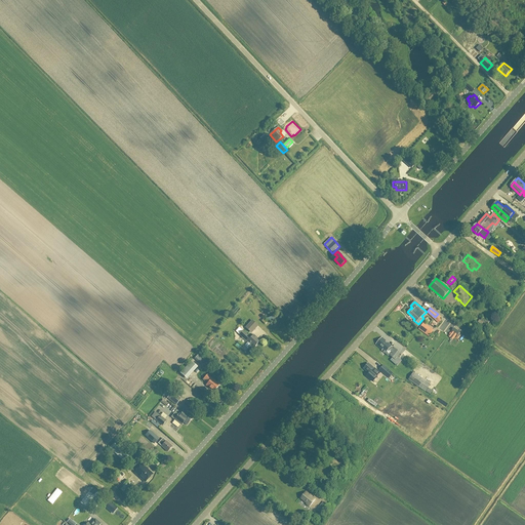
[(487,325),(490,321),(483,317),(480,321),(487,325)]
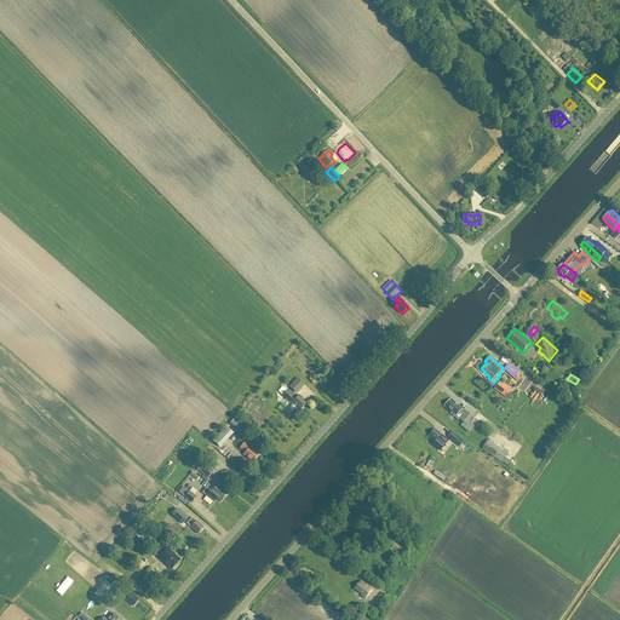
[(300,391),(306,385),(300,380),(294,385),(300,391)]
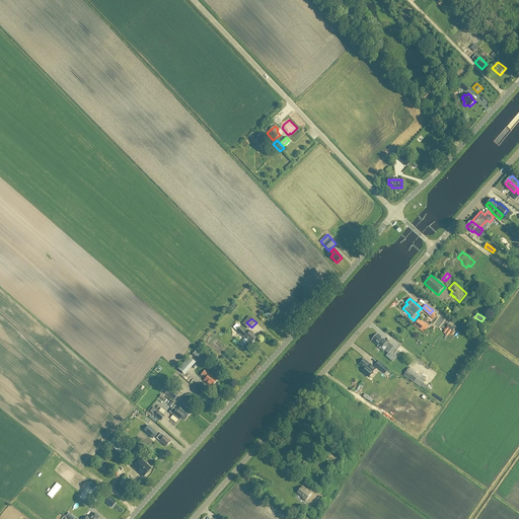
[(425,331),(426,329),(429,326),(424,322),(419,319),(415,324),(425,331)]
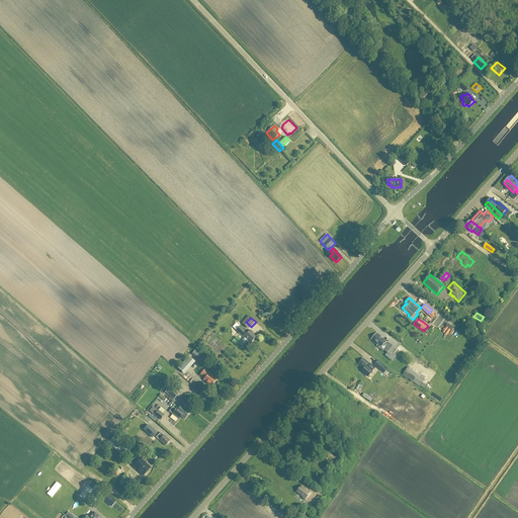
[(252,342),(256,338),(252,334),(253,333),(250,331),(248,333),(240,326),(236,330),(248,341),(249,339),(252,342)]
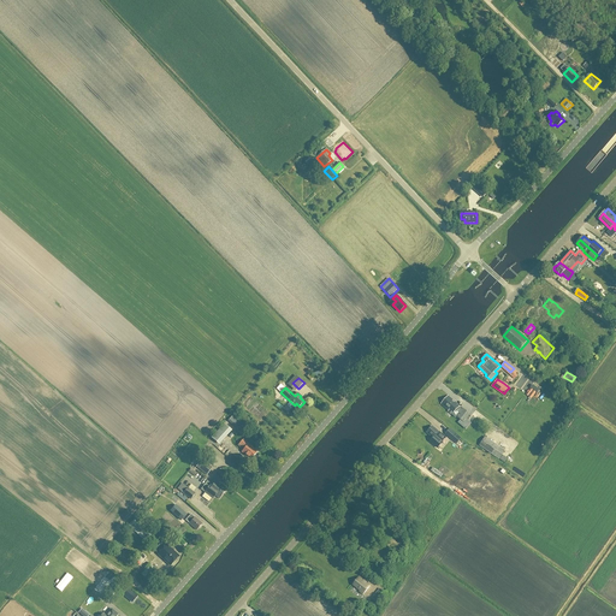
[(465,424),(471,415),(463,409),(462,410),(458,407),(460,407),(449,396),(442,404),(452,414),(454,413),(457,415),(456,416),(465,424)]
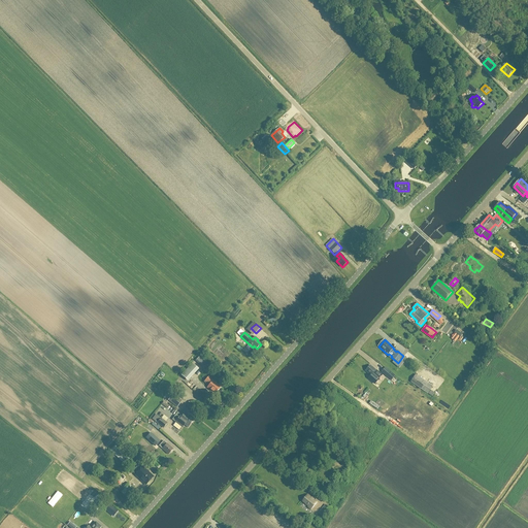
[(366,370),(372,376),(374,373),(378,376),(381,373),(377,370),(376,370),(370,365),(366,370)]
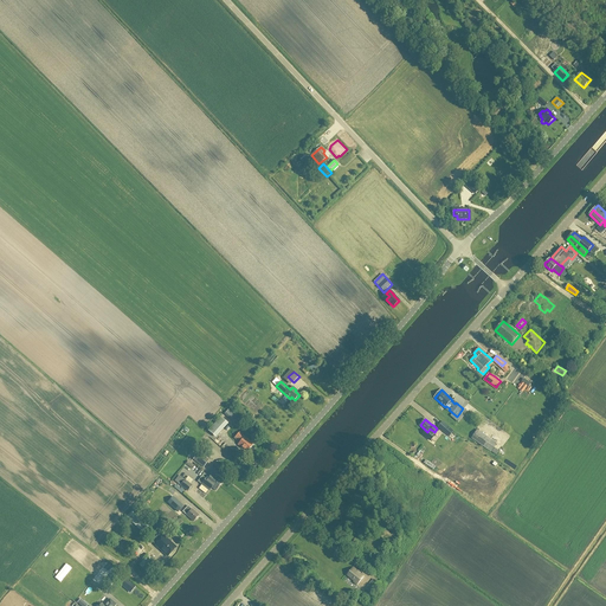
[(438,427),(449,437),(453,432),(443,423),(438,427)]
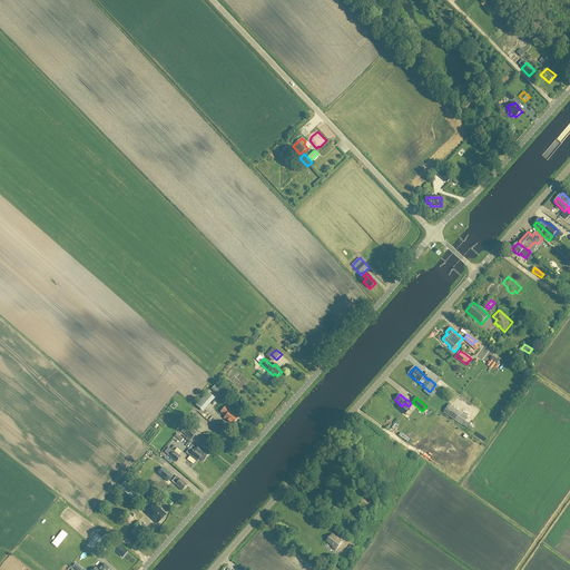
[(453,411),(458,401),(451,397),(443,411),(462,421),(464,418),(453,411)]
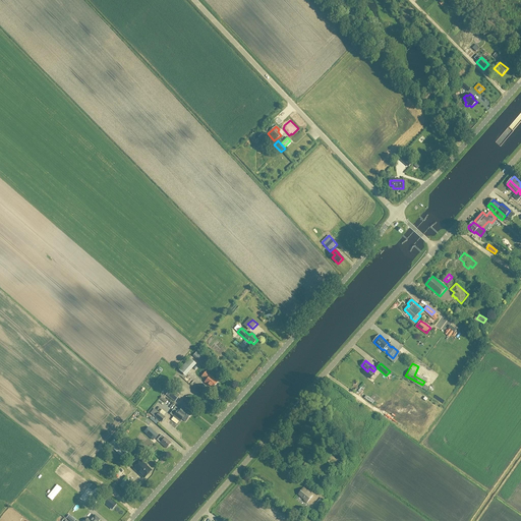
[(207,381),(205,383),(212,389),(218,383),(206,371),(205,373),(201,371),(197,377),(203,381),(205,379),(207,381)]
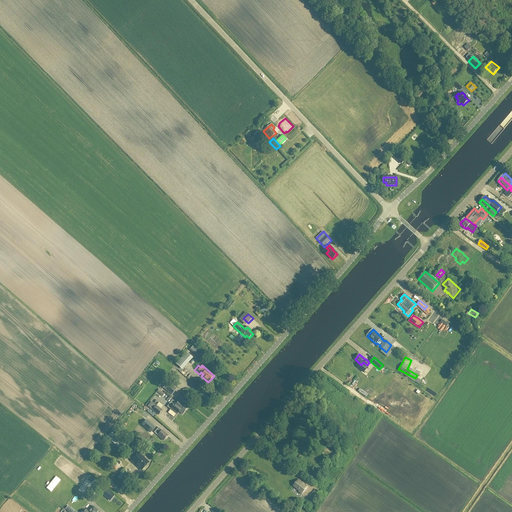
[(168,382),(163,388),(172,395),(177,389),(168,382)]
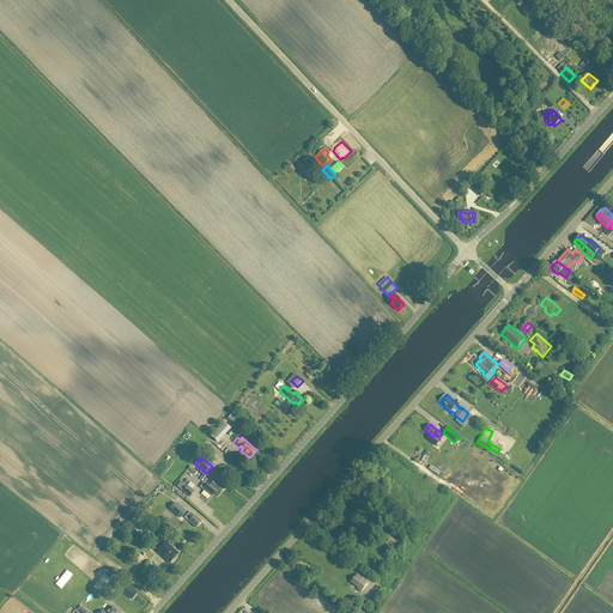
[(217,472),(219,474),(224,478),(228,474),(220,467),(217,472)]
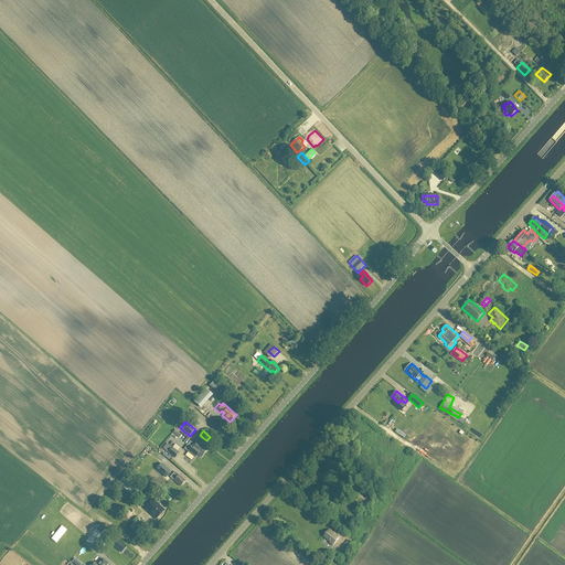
[(199,437),(193,444),(205,452),(209,448),(204,445),(204,444),(202,443),(204,440),(199,437)]
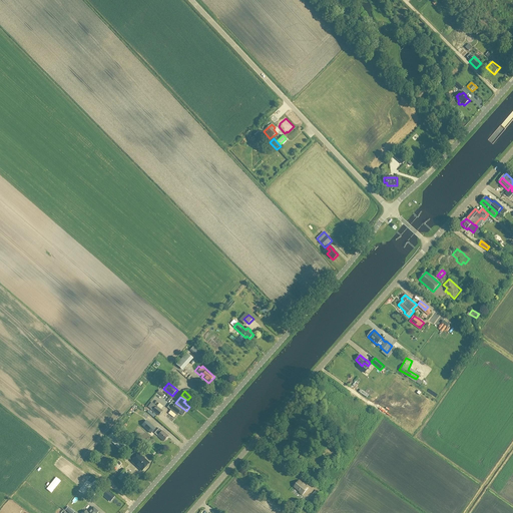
[(177,416),(179,413),(183,416),(186,411),(175,403),(173,401),(170,406),(172,408),(170,411),(177,416)]
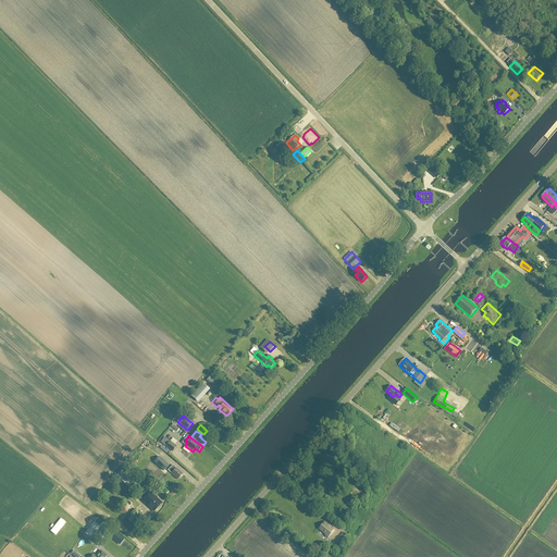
[(171,442),(166,446),(173,452),(177,446),(171,442)]
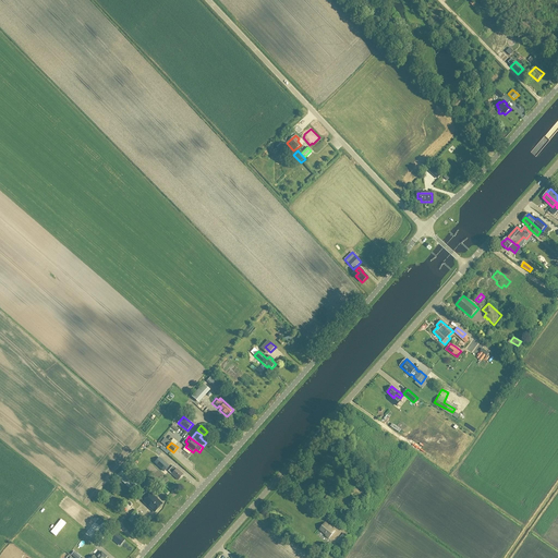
[(329,463),(343,456),(341,452),(327,459),(329,463)]
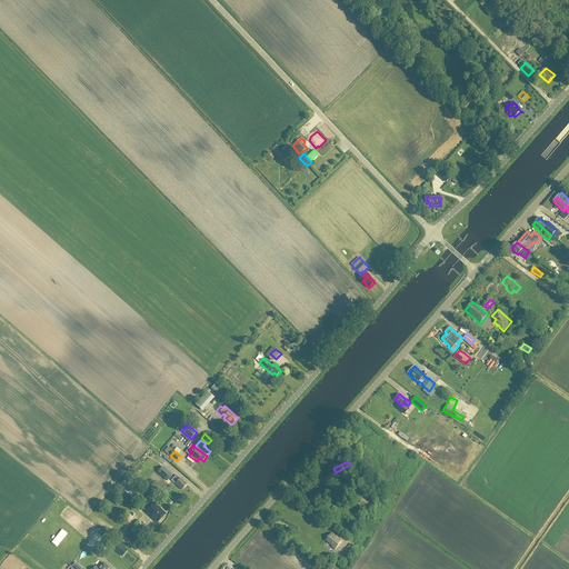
[(172,476),(169,472),(162,467),(158,472),(165,478),(168,481),(172,476)]
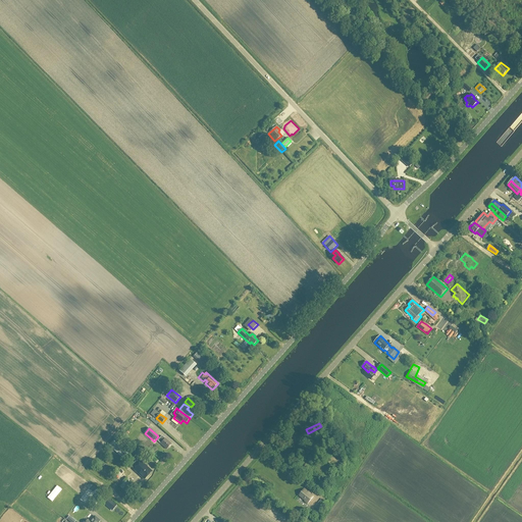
[(296,447),(303,438),(296,432),(295,433),(292,430),(286,436),(290,439),(289,440),(296,447)]
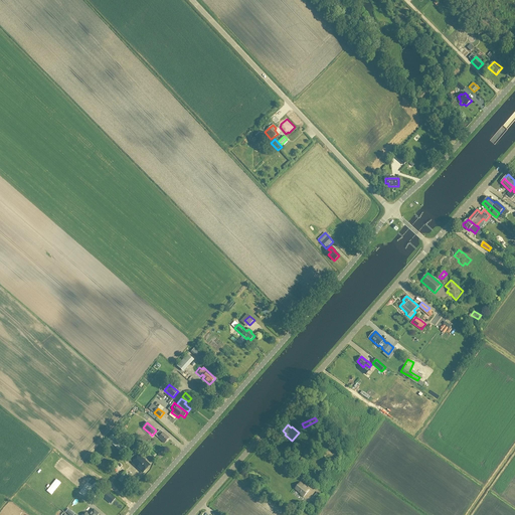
[(165,444),(169,439),(160,431),(155,435),(165,444)]
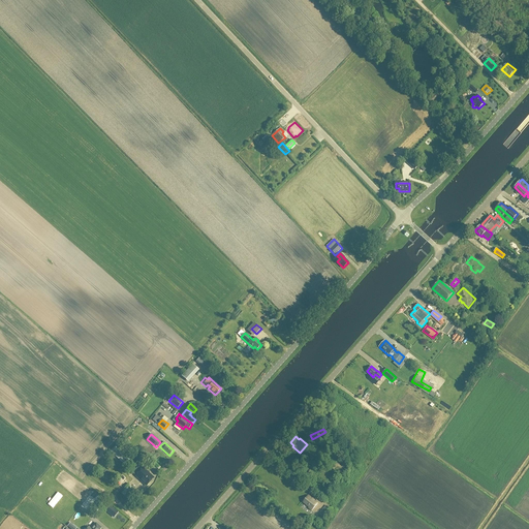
[(111,452),(126,465),(132,458),(118,444),(111,452)]
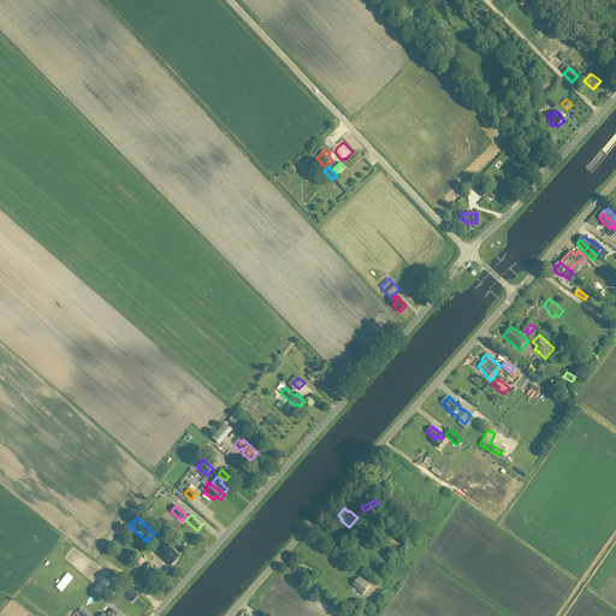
[(157,549),(160,551),(158,555),(171,566),(179,556),(167,544),(166,545),(163,542),(157,549)]
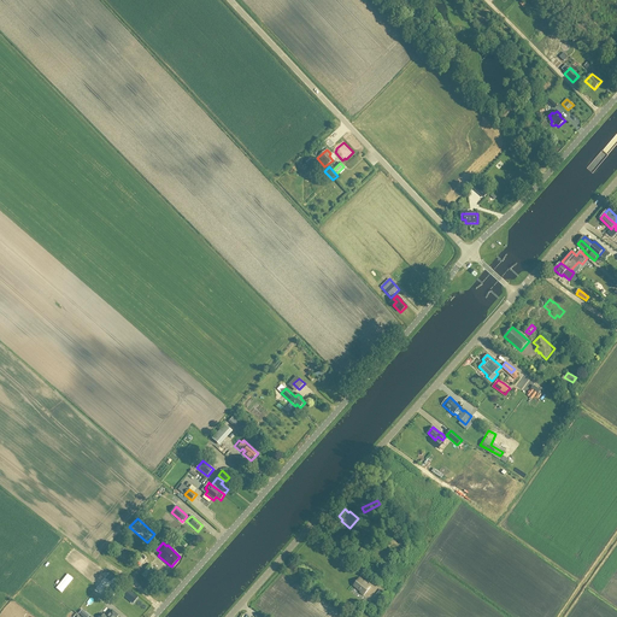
[(165,576),(162,573),(159,576),(157,575),(159,573),(151,564),(141,574),(154,587),(162,580),(165,576)]
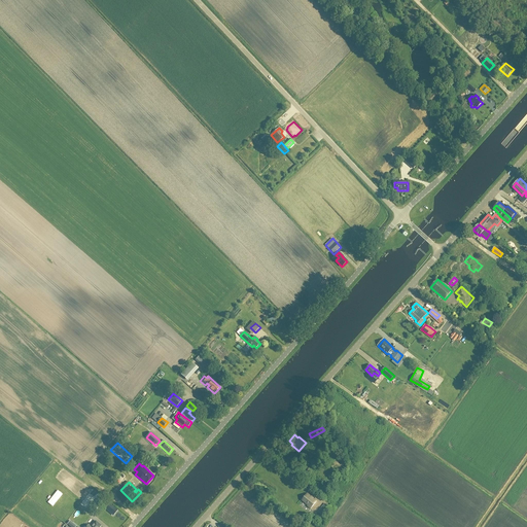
[(311,508),(317,501),(308,494),(303,500),(309,505),(308,506),(311,508)]
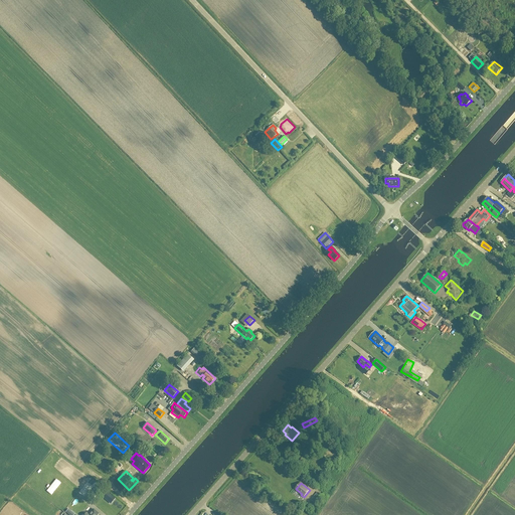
[(112,504),(116,499),(105,490),(101,494),(112,504)]
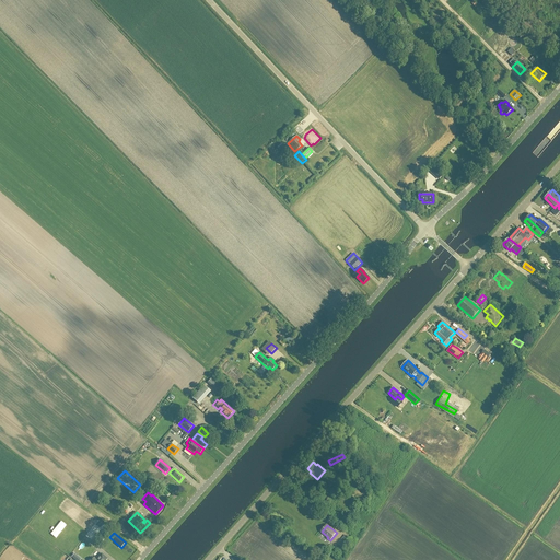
[(352,546),(354,543),(346,535),(338,545),(345,550),(349,544),(352,546)]
